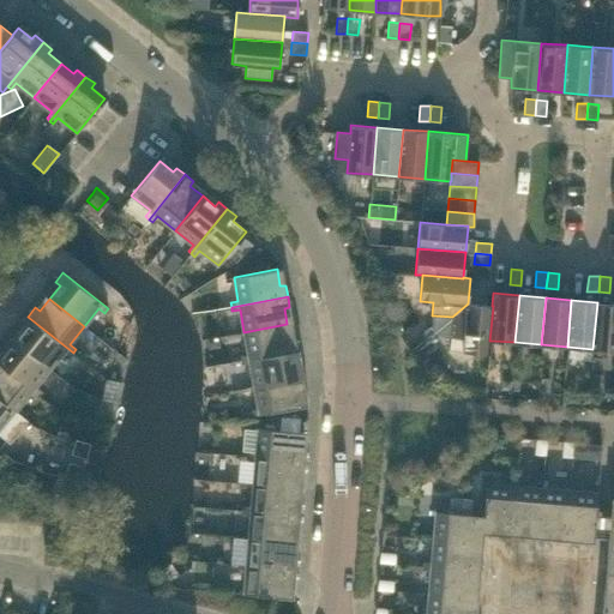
[(613,302),(597,302),(593,349),(613,350),(613,302)]
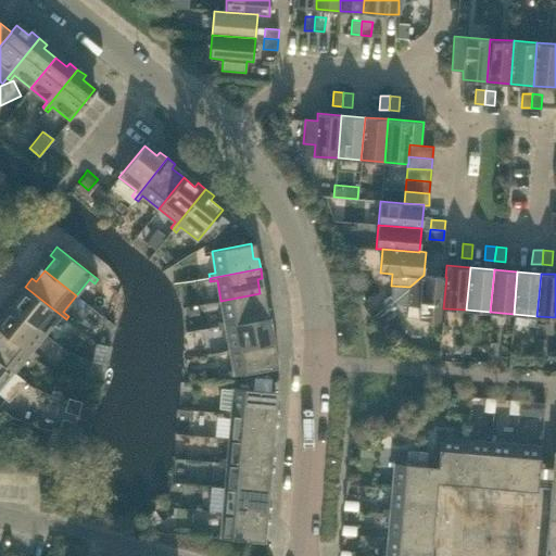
[(446,277),(445,277),(424,275),(409,287),(407,305),(419,306),(418,318),(443,319),(444,308),(443,308),(446,277)]
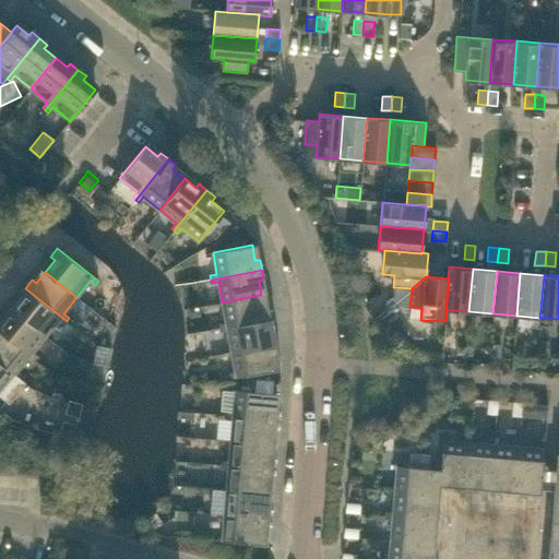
[(63,323),(67,321),(25,288),(20,296),(23,299),(14,310),(45,335),(58,319),(63,323)]
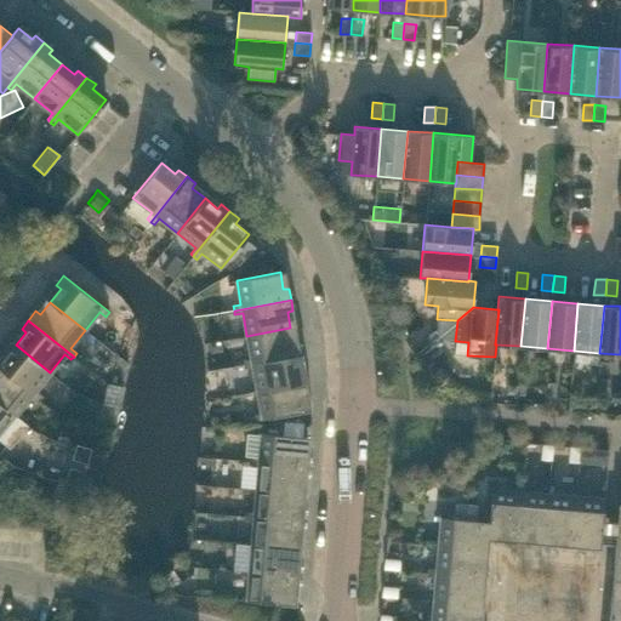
[(298,342),(294,343),(290,328),(246,336),(251,359),(243,360),(244,364),(301,354),(298,342)]
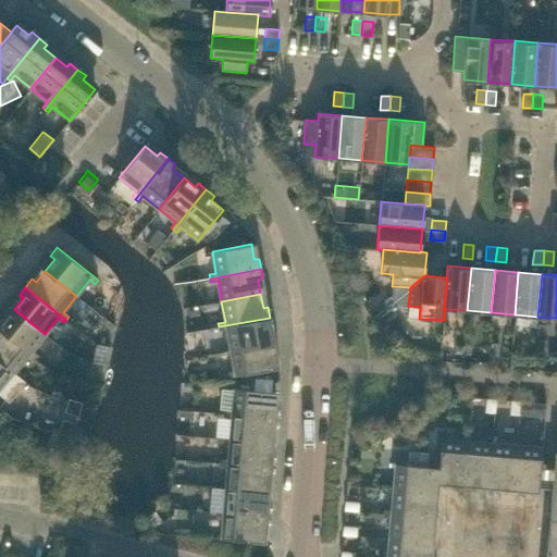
[(32,350),(45,334),(14,309),(4,321),(1,318),(0,318),(0,330),(35,358),(37,355),(32,350)]
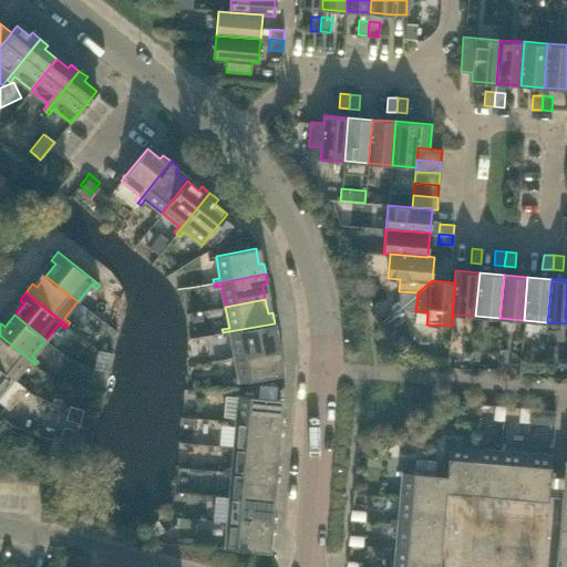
[(271,334),(277,333),(275,323),(223,332),(224,337),(230,336),(235,357),(275,349),(271,334)]
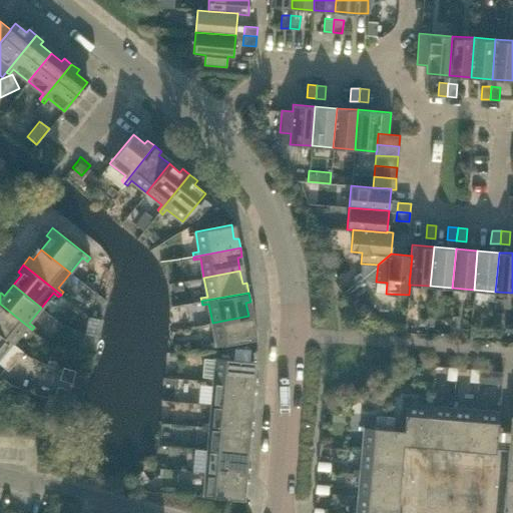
[(32,330),(0,304),(0,333),(13,344),(25,329),(30,333),(32,330)]
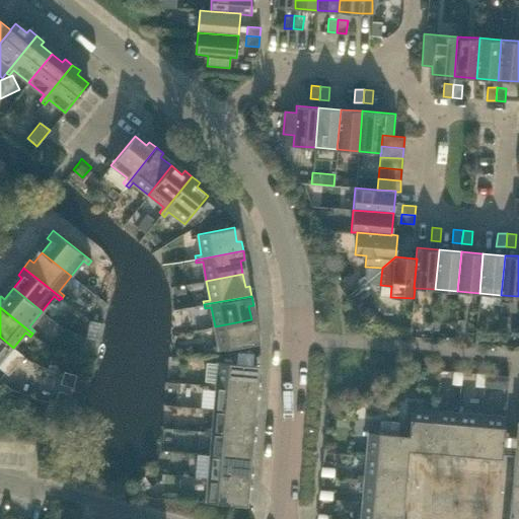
[(258,331),(253,332),(251,319),(215,326),(218,346),(212,347),(213,351),(261,342),(258,331)]
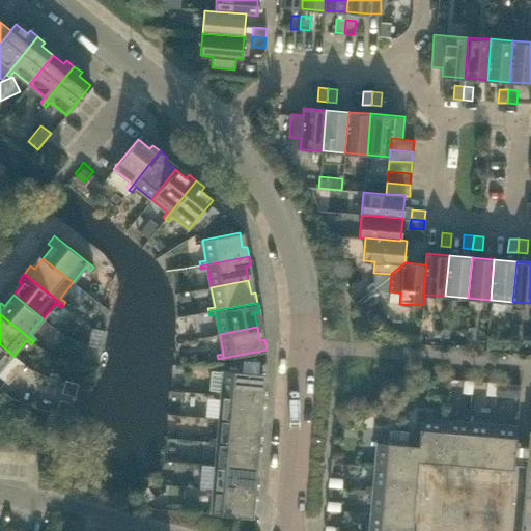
[(0,376),(3,379),(6,381),(8,383),(24,364),(14,356),(0,344),(0,376)]
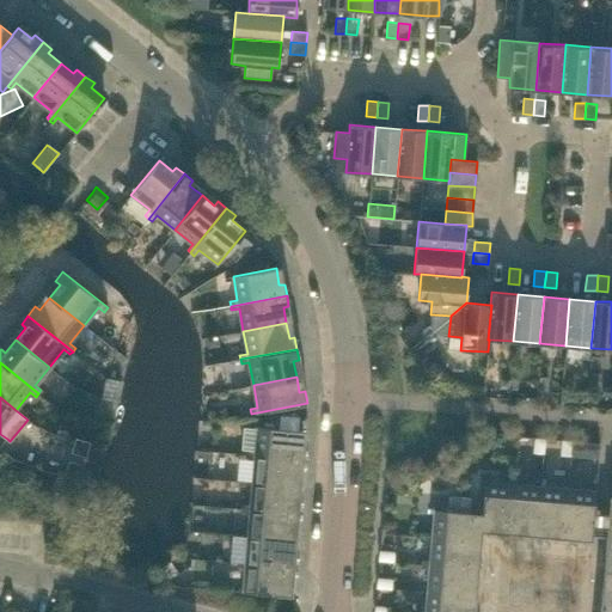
[(221,418),(220,434),(234,434),(236,418),(221,418)]
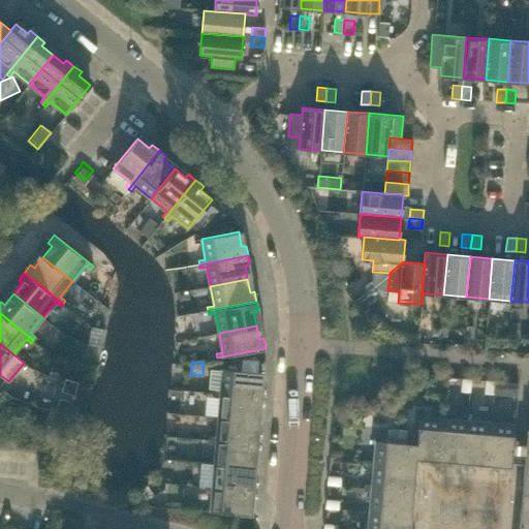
[(258,386),(259,372),(222,369),(220,390),(214,390),(213,393),(262,397),(263,387),(258,386)]
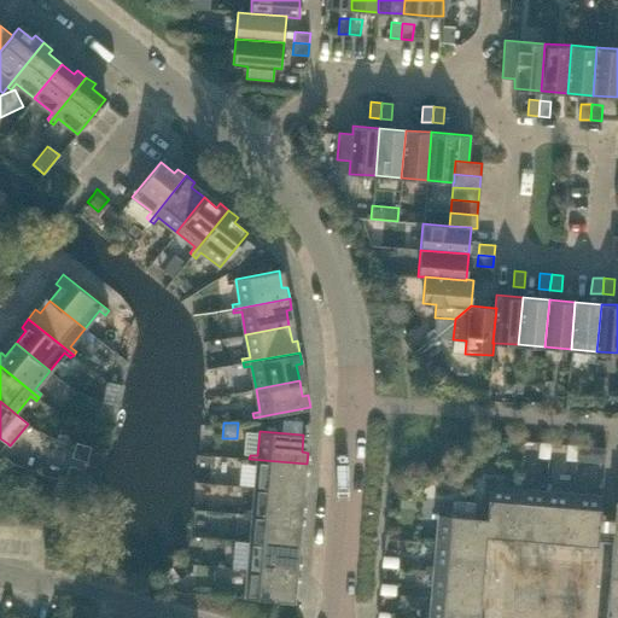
[(551,443),(541,442),(540,458),(549,458),(551,443)]
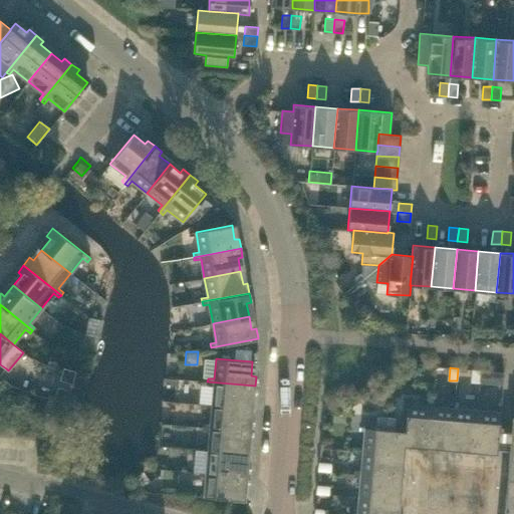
[(479,382),(480,370),(473,369),(471,382),(479,382)]
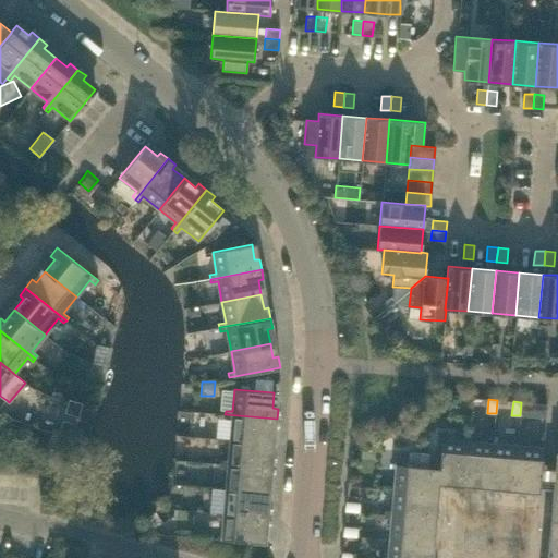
[(547,404),(538,403),(537,416),(546,417),(547,404)]
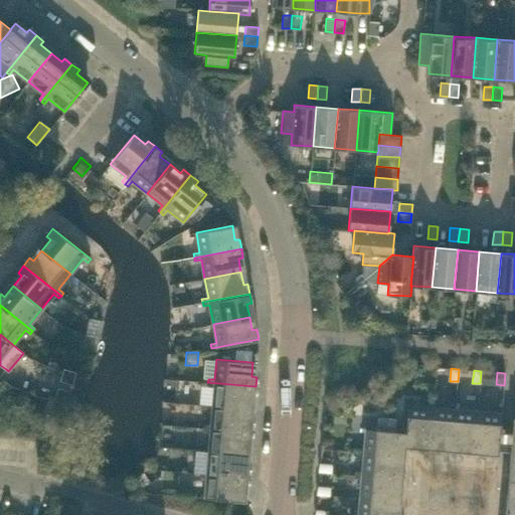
[(254,395),(255,386),(207,382),(207,386),(214,386),(212,405),(249,408),(250,395),(254,395)]
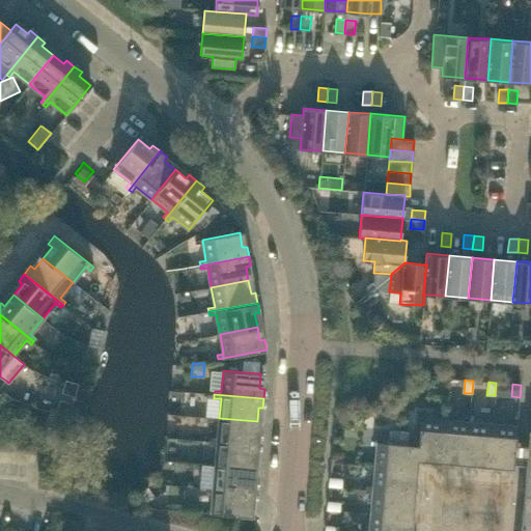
[(442,463),(446,414),(442,413),(441,420),(420,418),(418,446),(419,446),(418,456),(432,457),(431,462),(442,463)]
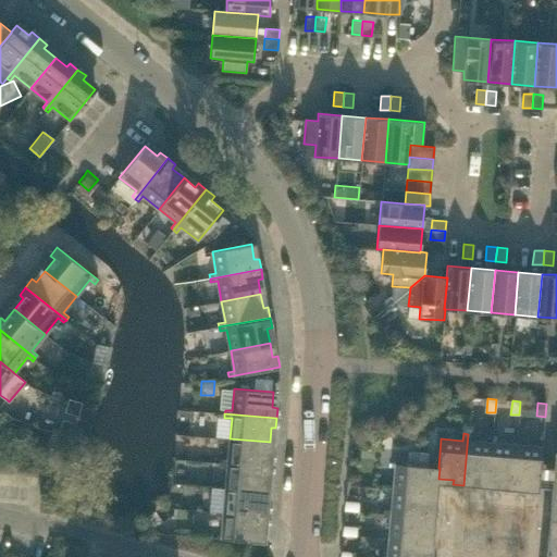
[(471,441),(471,434),(468,434),(463,485),(473,486),(473,482),(489,483),(492,443),(471,441)]
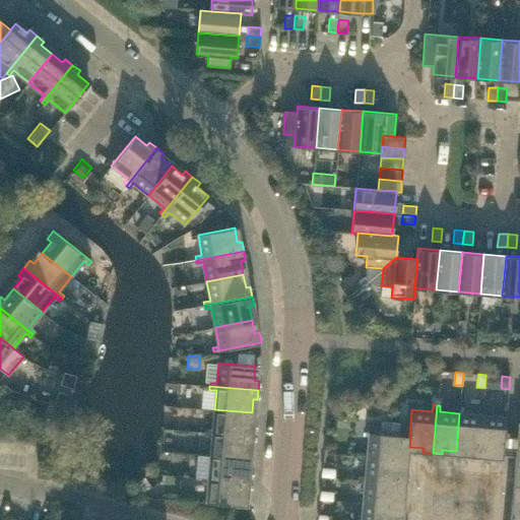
[(478,457),(482,408),(478,408),(478,415),(459,413),(456,451),(469,452),(469,456),(478,457)]
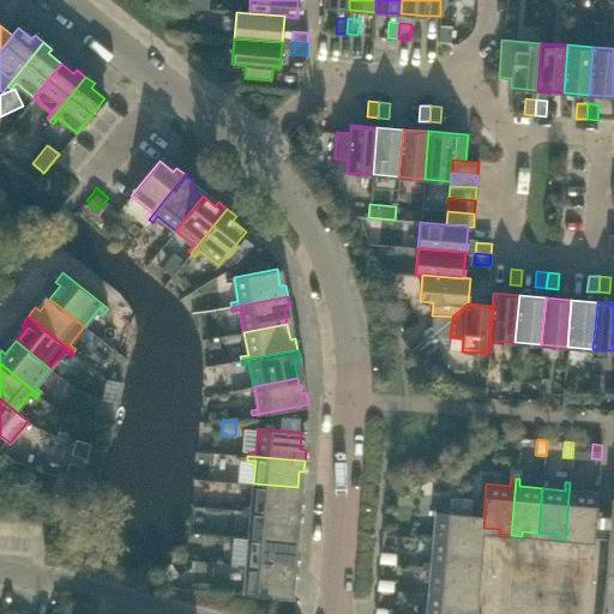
[(573,491),(575,483),(570,482),(565,540),(576,541),(577,536),(594,537),(597,493),(573,491)]
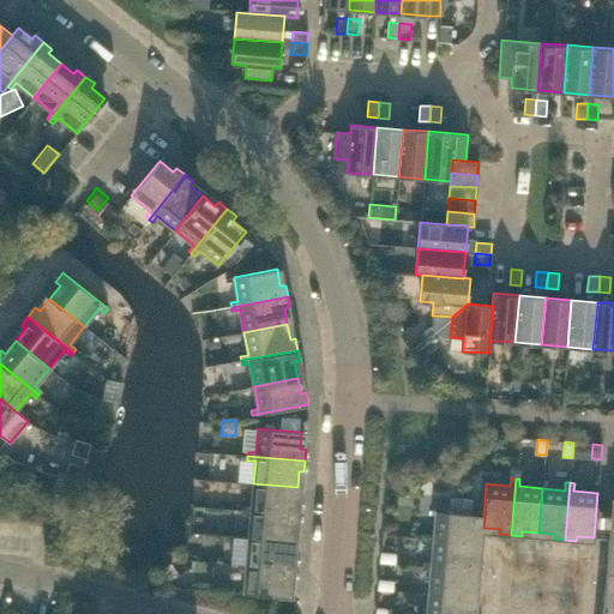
[(296,504),(298,487),(253,483),(251,506),(244,506),(244,510),(300,516),(301,504),(296,504)]
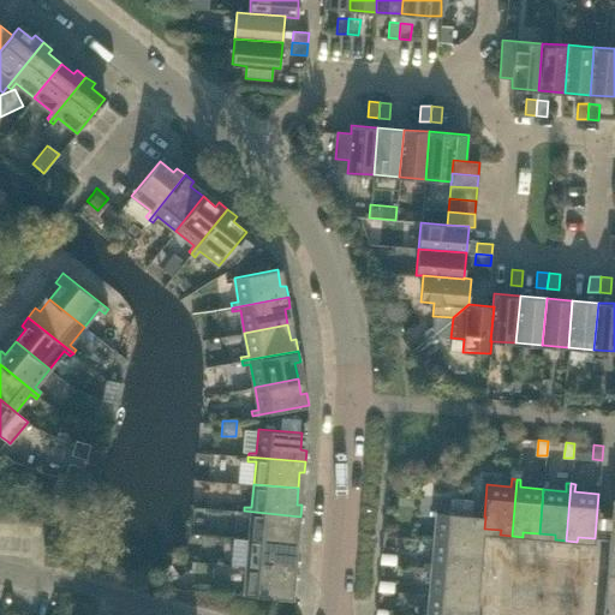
[(461,514),(463,500),(453,499),(452,513),(461,514)]
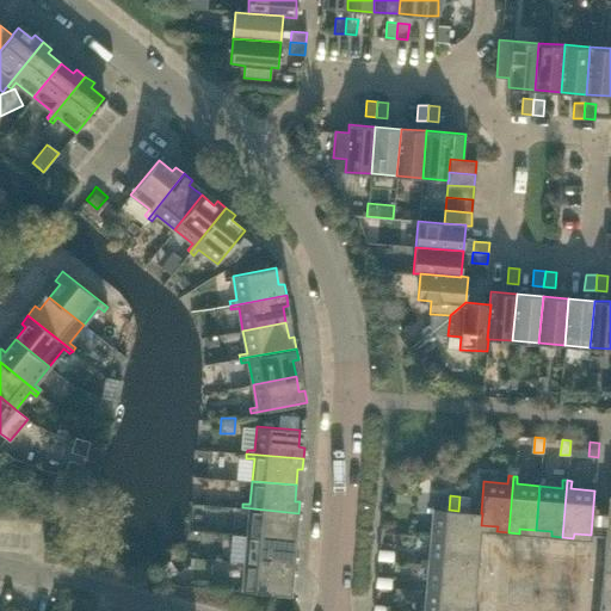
[(469,512),(470,498),(461,497),(460,511),(469,512)]
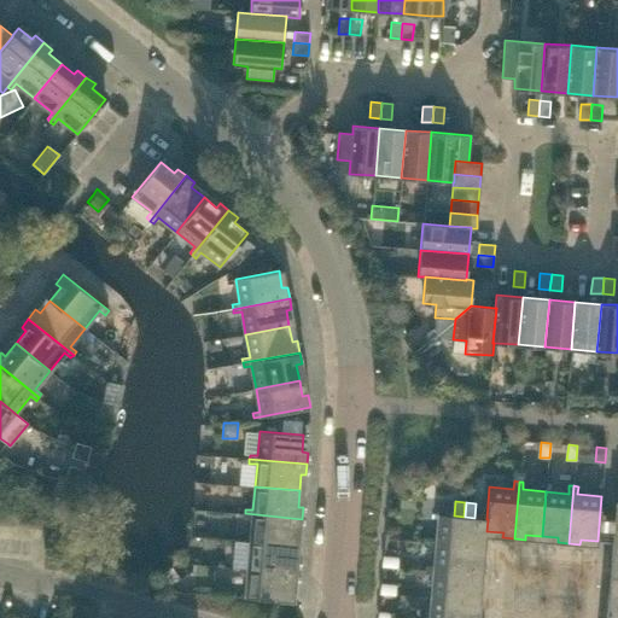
[(301,530),(302,519),(245,513),(244,518),(252,519),(250,542),(295,546),(296,529),(301,530)]
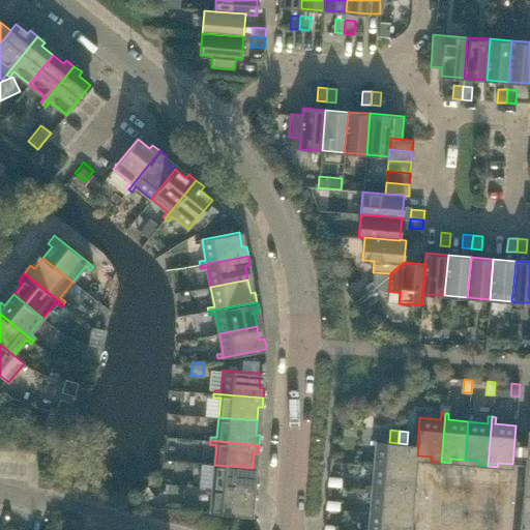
[(398,443),(389,442),(370,441),(369,445),(376,446),(374,466),(412,469),(413,455),(417,455),(418,445),(417,445),(407,444),(399,443),(398,443)]
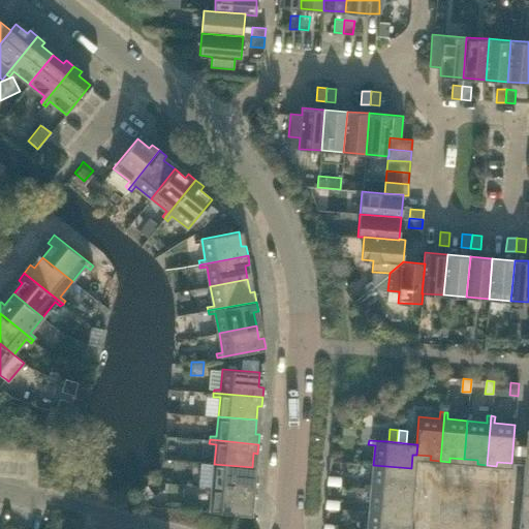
[(251,480),(252,467),(214,464),(213,484),(206,483),(206,487),(254,491),(255,481),(251,480)]
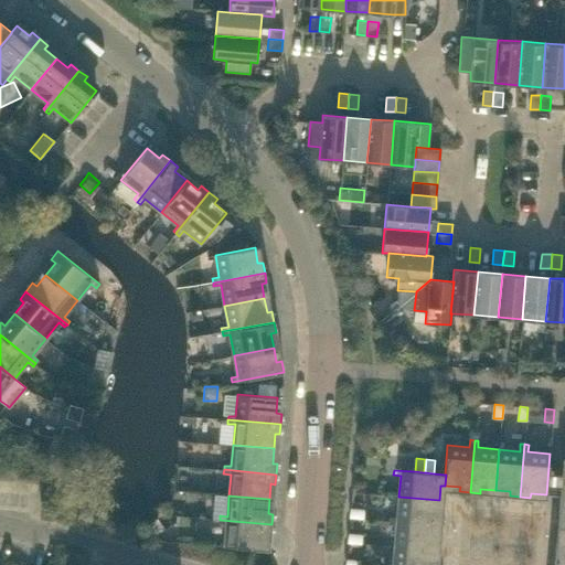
[(438,514),(439,500),(398,497),(396,518),(390,516),(390,521),(441,525),(443,515),(438,514)]
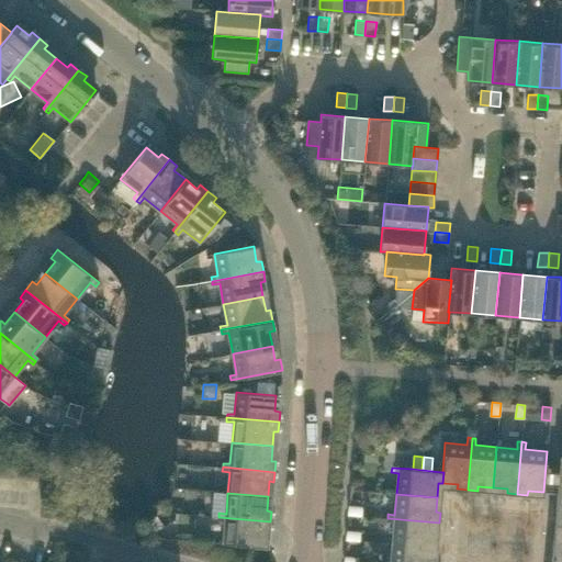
[(361,516),(362,507),(349,506),(348,515),(361,516)]
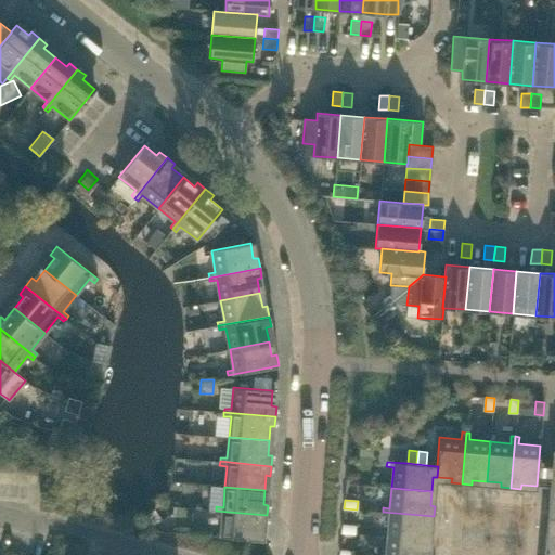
[(266,525),(267,515),(216,511),(215,515),(222,515),(220,537),(260,540),(261,525),(266,525)]
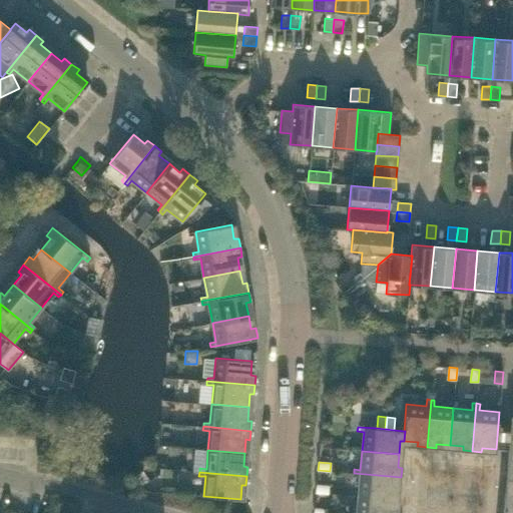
[(401,486),(401,477),(354,473),(354,477),(360,477),(358,496),(395,499),(396,486),(401,486)]
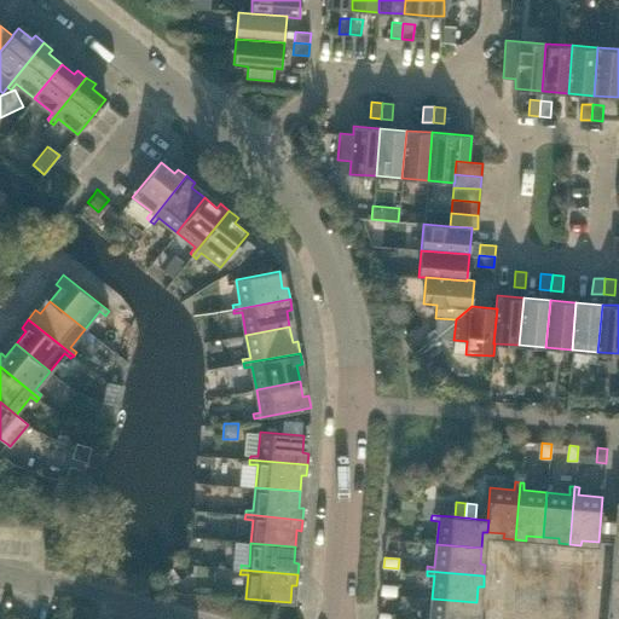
[(395,596),(397,586),(382,585),(381,595),(395,596)]
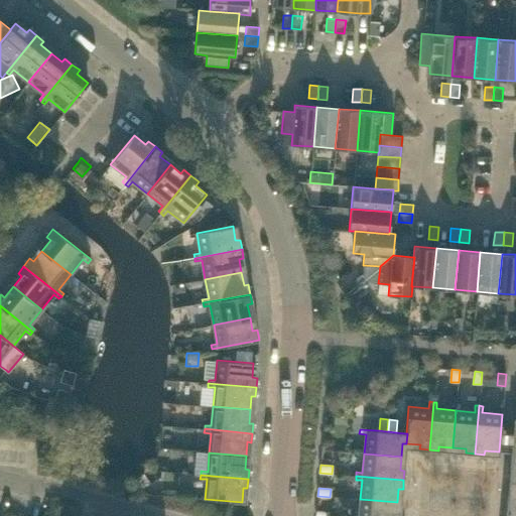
[(515,489),(508,489),(507,498),(512,498),(511,512),(515,512),(515,489)]
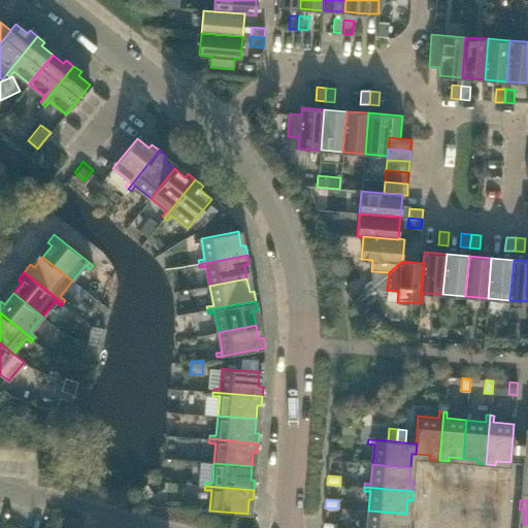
[(406,527),(405,527),(406,514),(368,510),(366,527),(406,527)]
